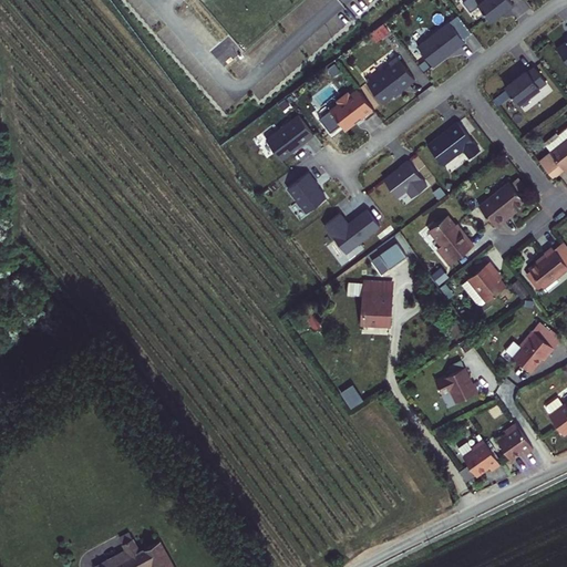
[(491,21),(513,3),(509,0),(485,0),(478,6),(491,21)]
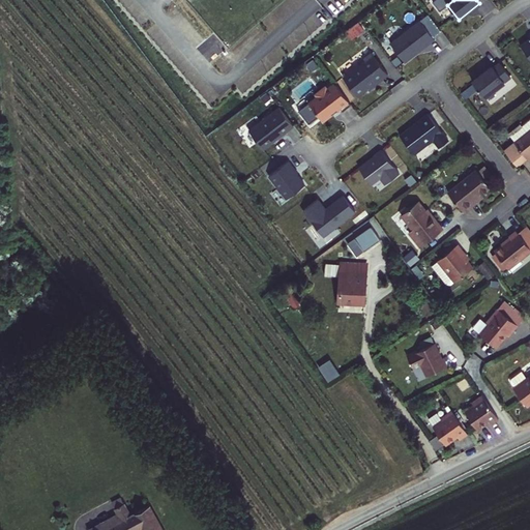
[(435,39),(420,21),(390,43),(405,62),(421,50),(421,48),(423,46),(424,47),(435,39)]
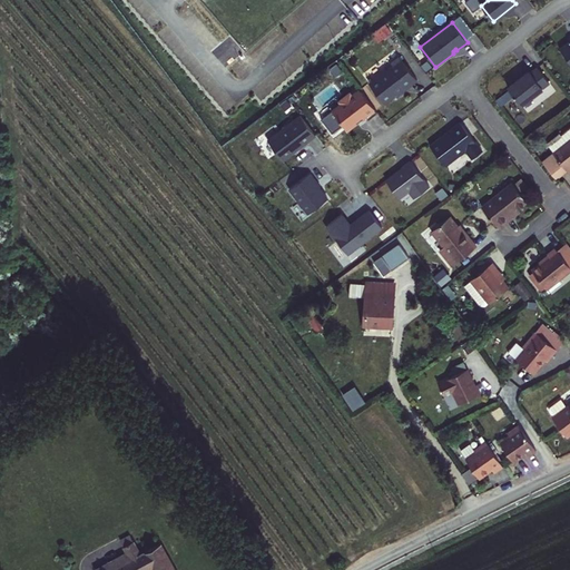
[(569,41),(560,49),(569,61),(569,41)]
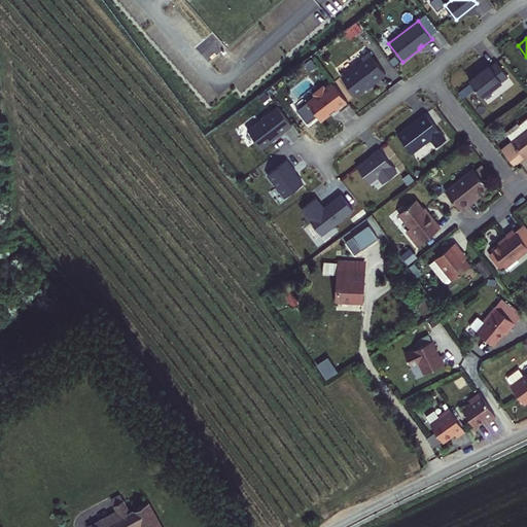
[(379,79),(386,74),(370,53),(361,59),(363,60),(341,77),(355,96),(378,78),(379,79)]
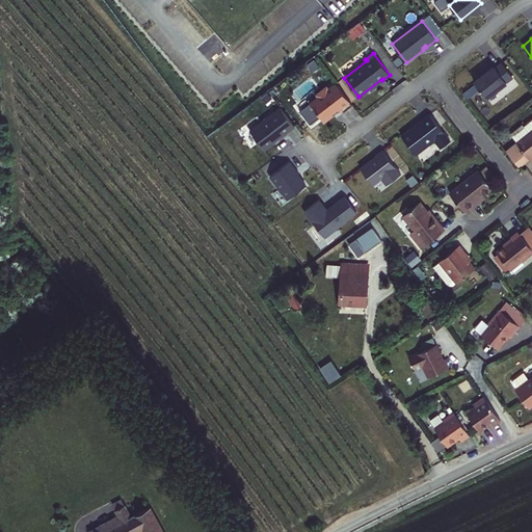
[(512,77),(502,62),(495,68),(495,67),(474,82),(486,98),(512,77)]
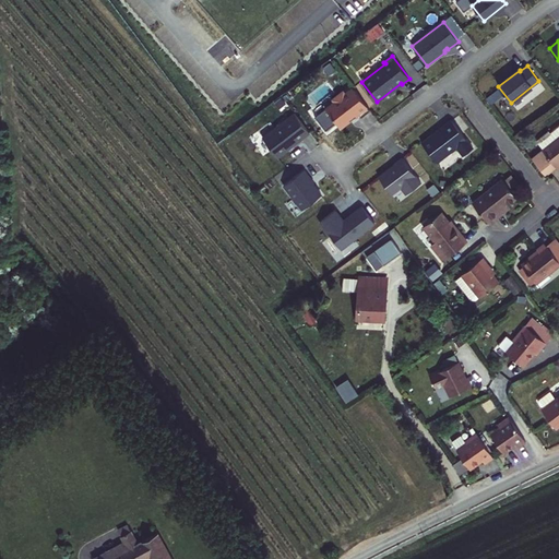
[(361,117),(370,110),(353,87),(345,94),(343,91),(332,99),(334,102),(325,108),(341,128),(359,114),(361,117)]
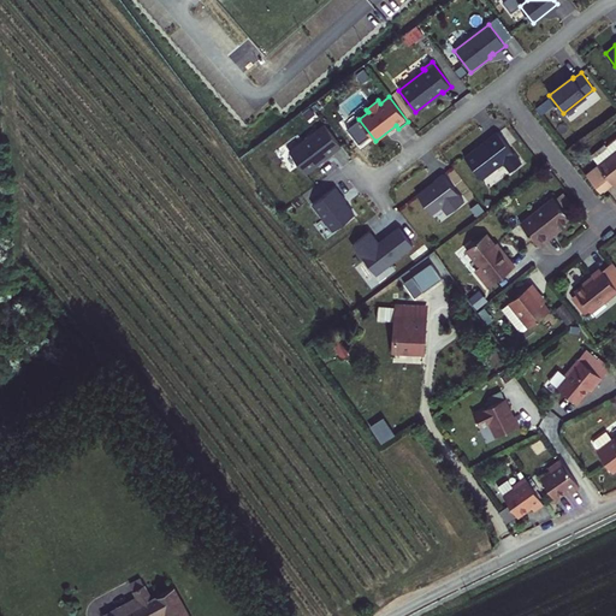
[(342,147),(325,125),(290,153),(306,175),(342,147)]
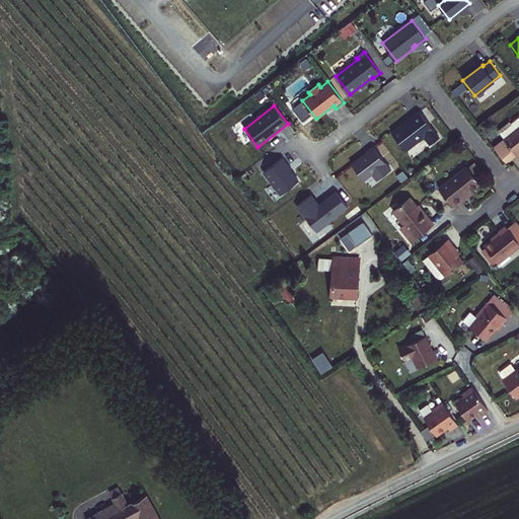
[(419,112),(391,133),(405,151),(424,137),(430,145),(439,138),(419,112)]
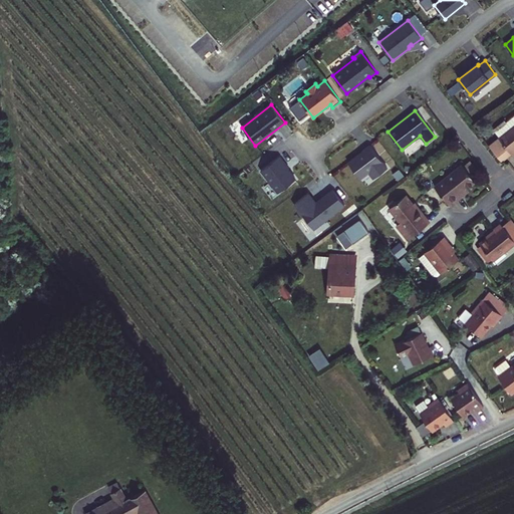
[(513,125),(498,139),(513,156),(513,155),(513,125)]
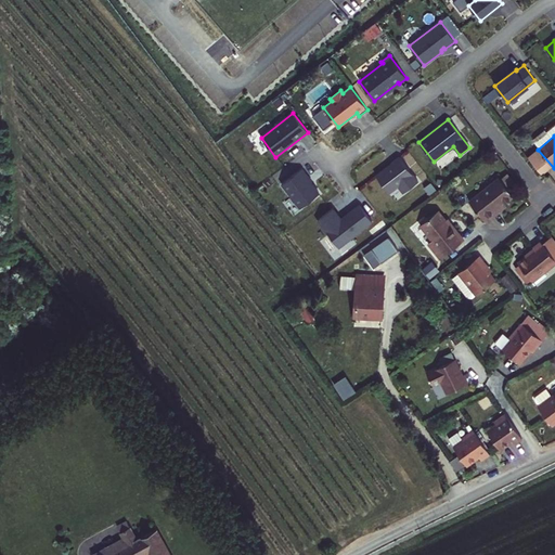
[(418,182),(399,157),(376,176),(389,193),(398,186),(403,193),(418,182)]
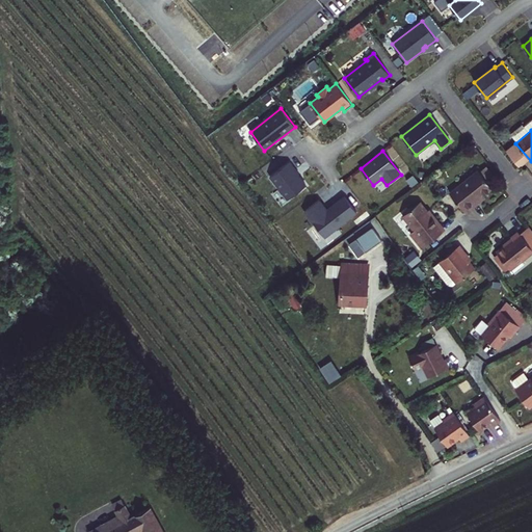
[(292,167),(287,159),(267,174),(285,197),(303,183),(291,167),(292,167)]
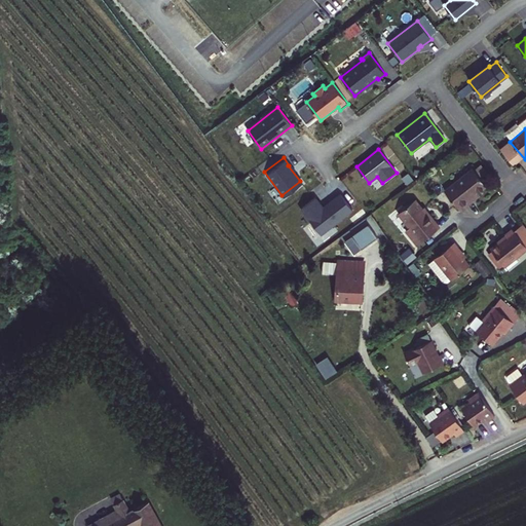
[(472,198),(486,186),(473,168),(444,191),(460,211),(474,200),(472,198)]
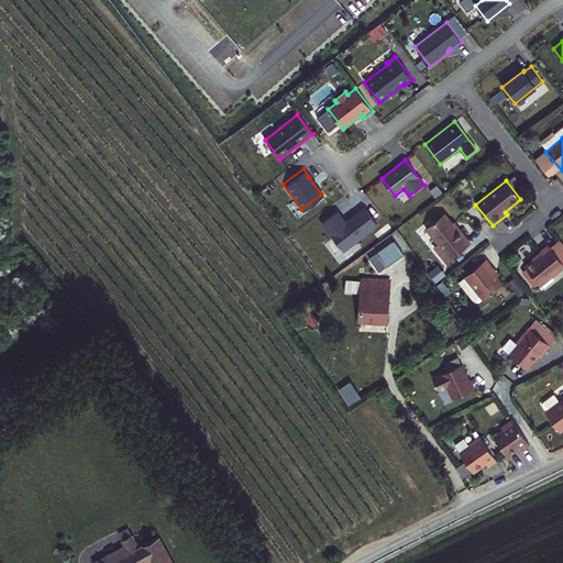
[(337,212),(321,223),(343,252),(377,225),(364,208),(345,222),(337,212)]
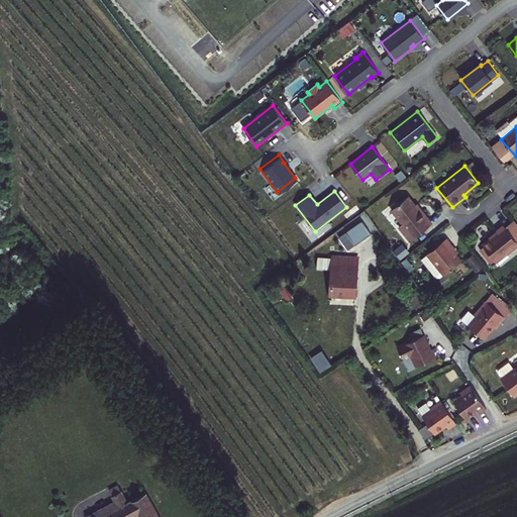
[(410,241),(432,224),(420,210),(418,211),(408,197),(392,210),(402,223),(398,226),(410,241)]
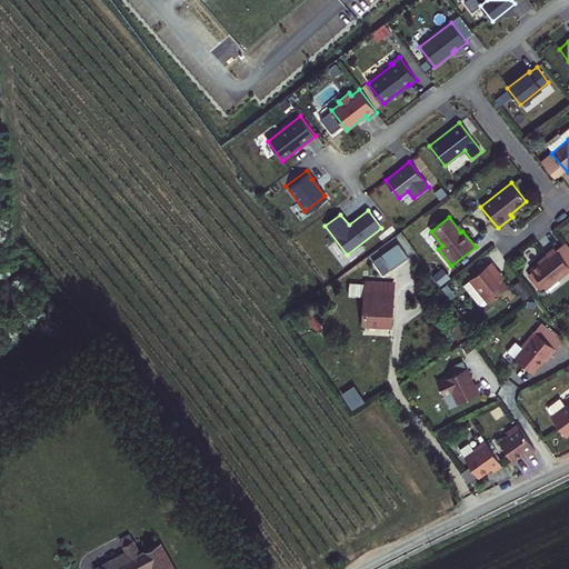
[(382,253),(392,267),(408,256),(399,242),(382,253)]
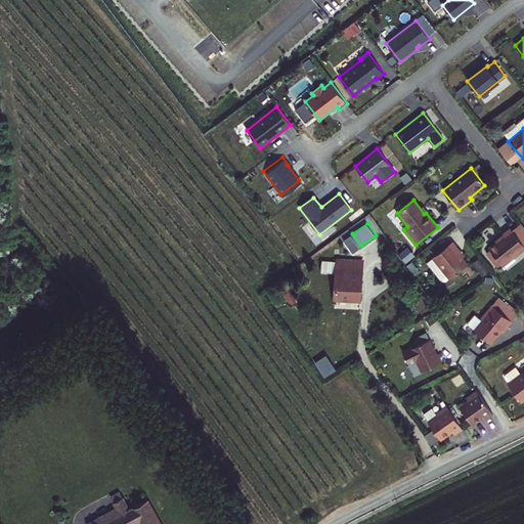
[(501,265),(523,247),(523,246),(520,241),(523,236),(523,227),(520,223),(512,230),(510,228),(504,233),(505,235),(488,248),(501,265)]
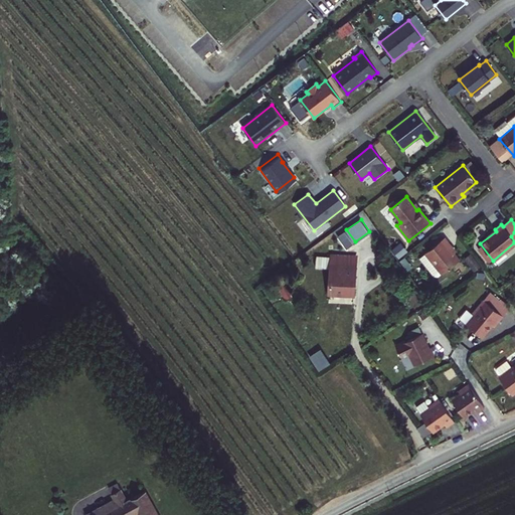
[(425,252),(443,274),(459,261),(448,246),(450,245),(445,238),(425,252)]
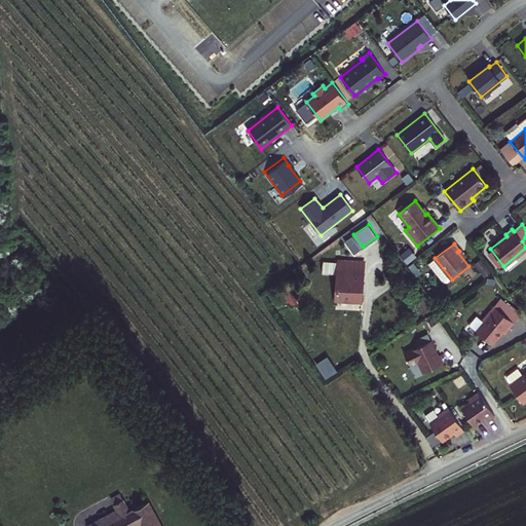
[(435,258),(428,263),(444,283),(448,283),(452,279),(435,258)]
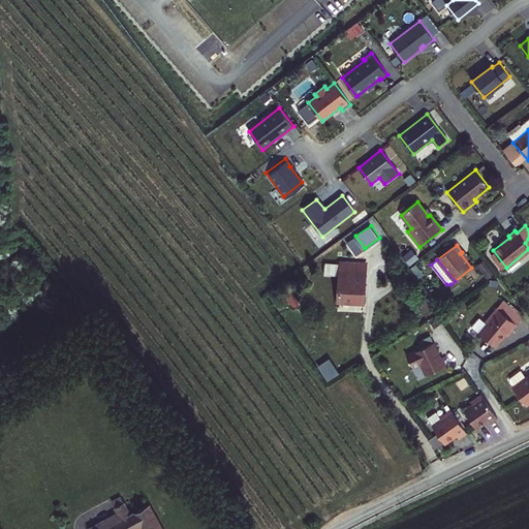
[(484,260),(477,266),(486,279),(493,275),(484,260)]
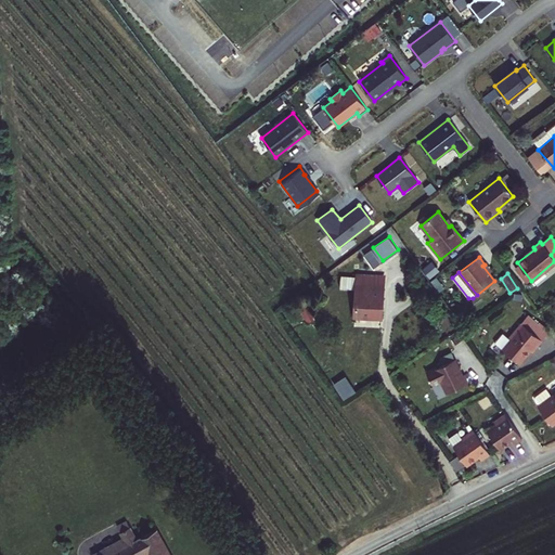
[(381,319),(383,278),(356,275),(353,317),(377,319),(381,319)]
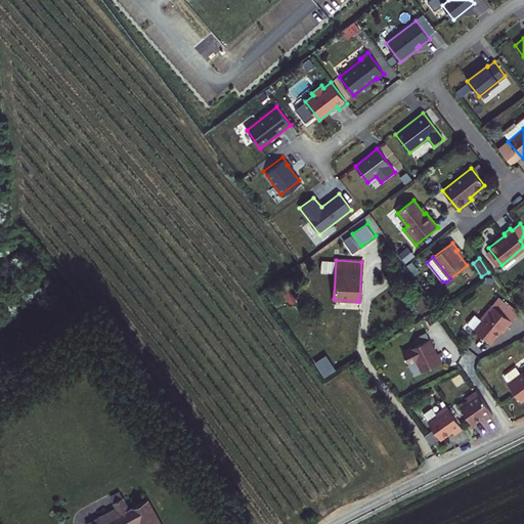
[(512,321),(521,310),(508,293),(505,290),(491,306),(493,307),(512,321)]
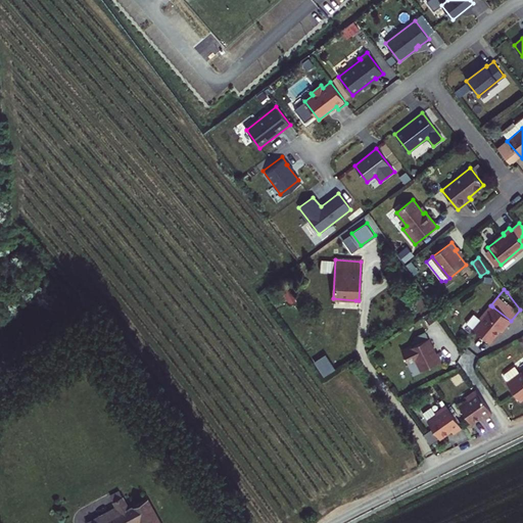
[(511,321),(492,306),(490,310),(488,307),(479,319),(481,321),(474,330),(489,343),(500,330),(502,332),(511,321)]
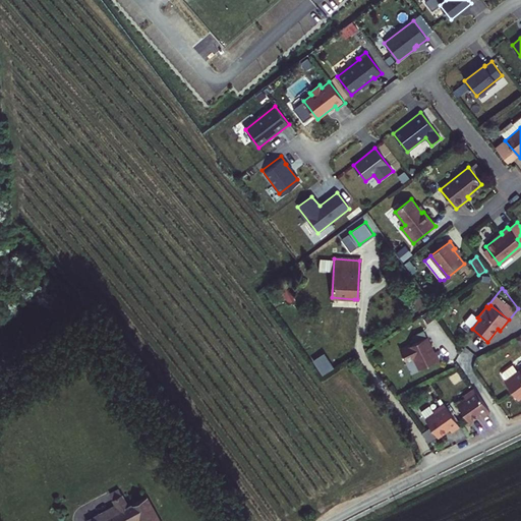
[(415,344),(427,338),(423,331),(412,337),(415,344)]
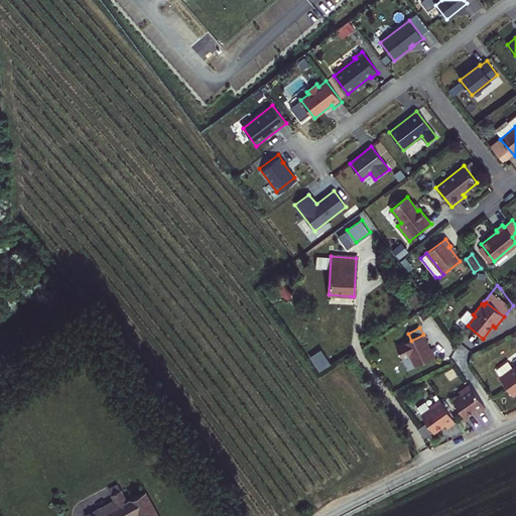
[(411,341),(396,348),(401,359),(409,355),(415,367),(435,357),(431,349),(429,350),(426,344),(427,342),(423,334),(423,335),(411,341)]
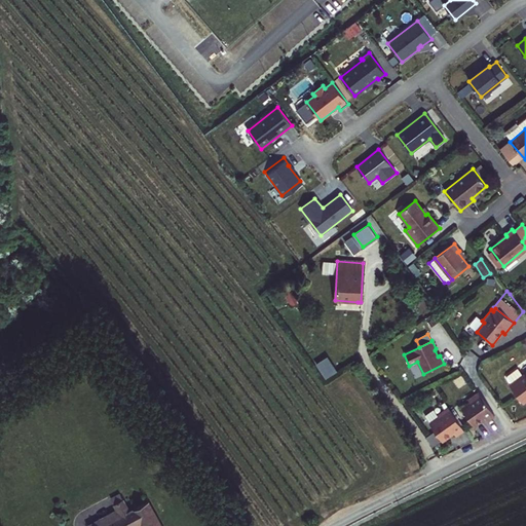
[(315,365),(325,379),(336,372),(327,358),(315,365)]
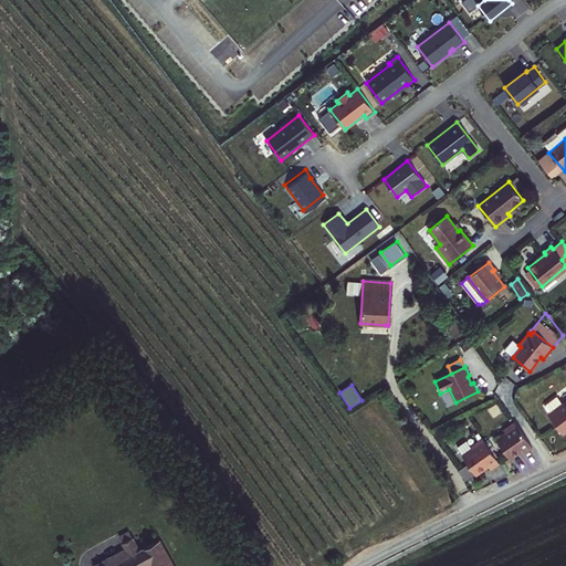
[(545,409),(549,415),(563,405),(557,397),(546,406),(545,409)]
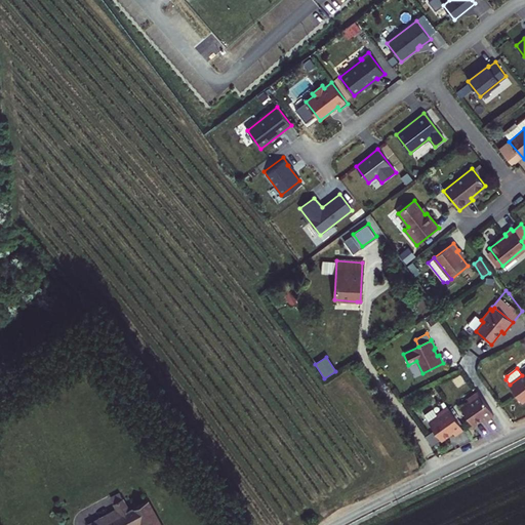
[(524,400),(524,388),(520,376),(510,385),(522,402),(524,400)]
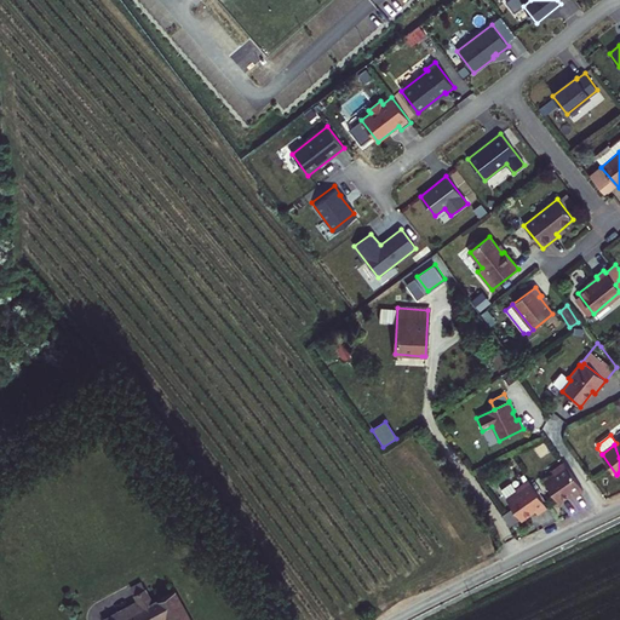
[(574,497),(584,491),(564,463),(551,471),(555,475),(545,482),(558,503),(572,493),(574,497)]
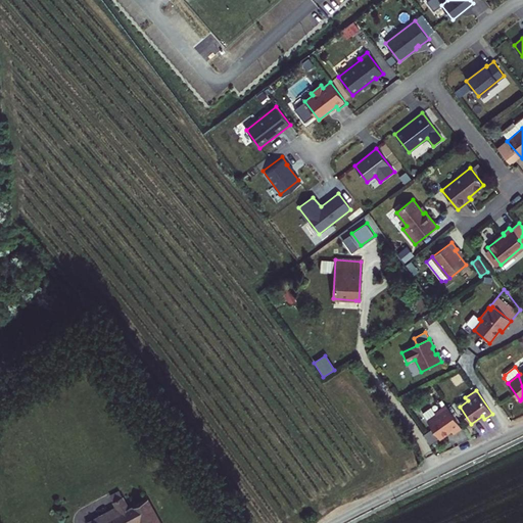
[(462,428),(445,406),(436,412),(438,415),(427,421),(440,439),(452,430),(454,433),(462,428)]
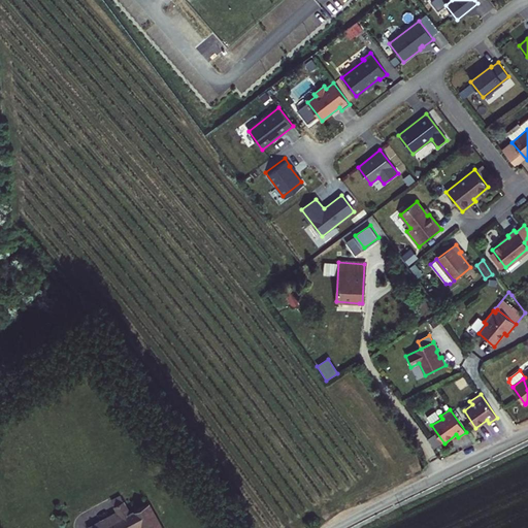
[(135,527),(140,525),(141,527),(162,527),(150,503),(130,513),(121,495),(111,500),(118,514),(88,527),(135,527)]
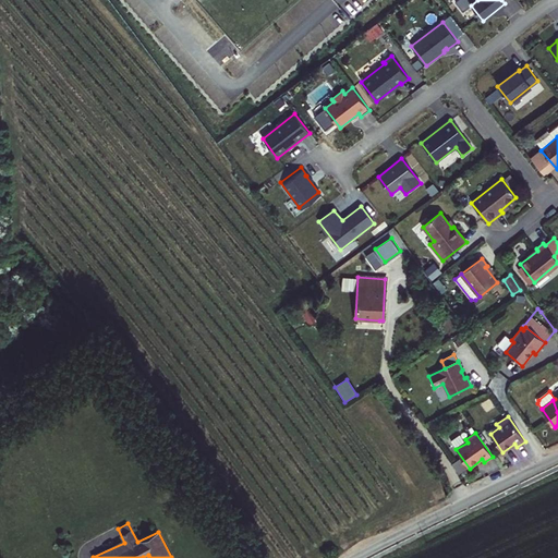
All buildings are outlined.
